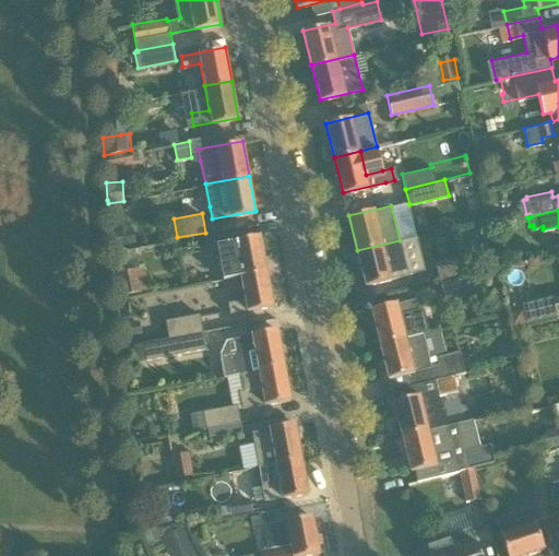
[(132,226),(127,227),(115,229),(110,231),(111,246),(134,243),(132,226)]
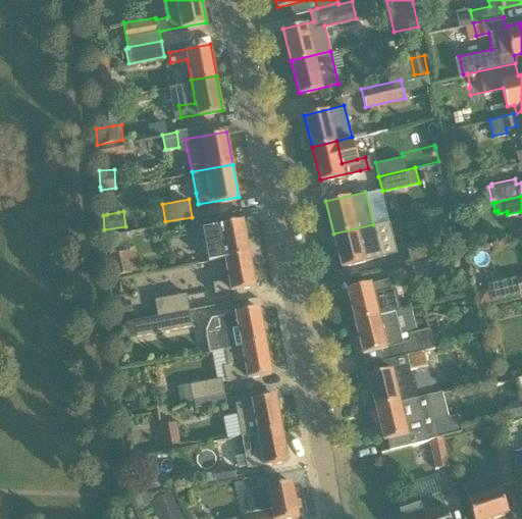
[(202,226),(204,238),(208,260),(223,257),(223,256),(249,252),(243,219),(202,226)]
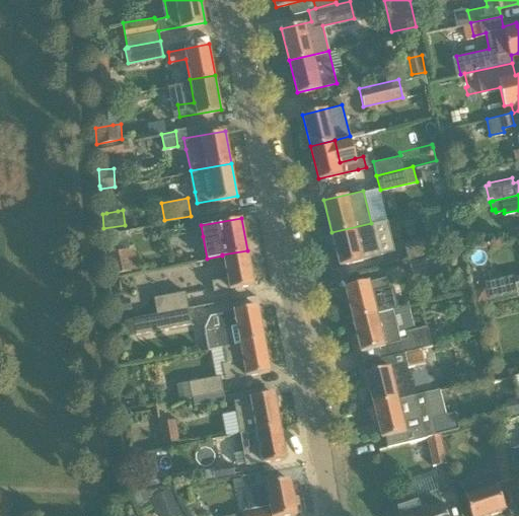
[(371,223),(331,232),(339,265),(378,254),(371,223)]
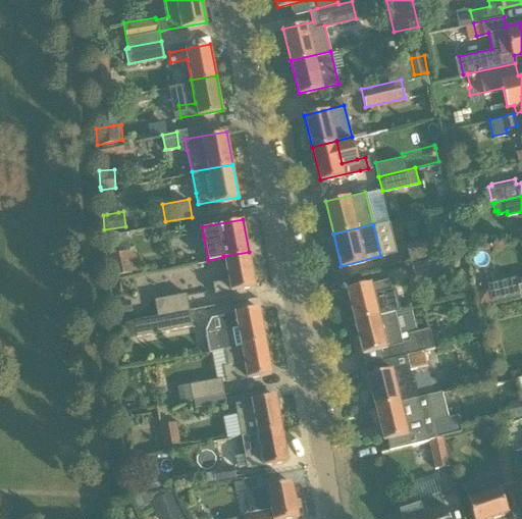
[(445,251),(440,236),(406,245),(410,260),(445,251)]
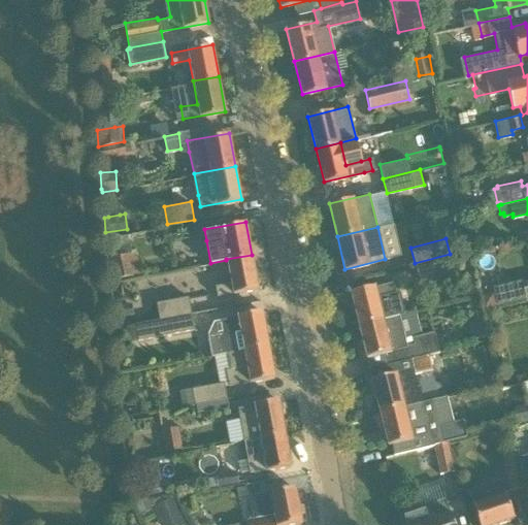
[(226,259),(226,260),(230,282),(215,284),(217,295),(258,288),(252,255),(226,259)]
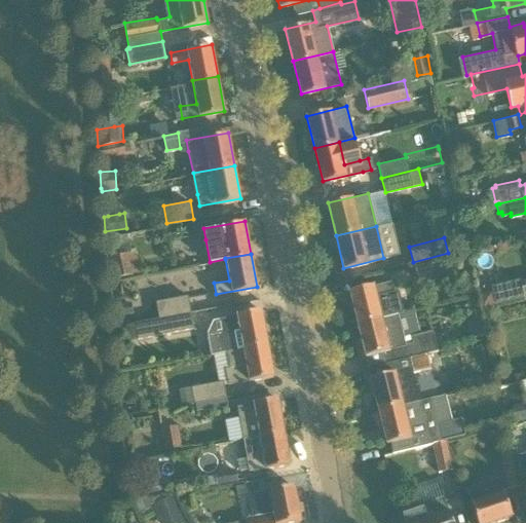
[(459,254),(414,265),(417,278),(448,271),(448,270),(462,267),(462,265),(467,264),(464,254),(459,255),(459,254)]
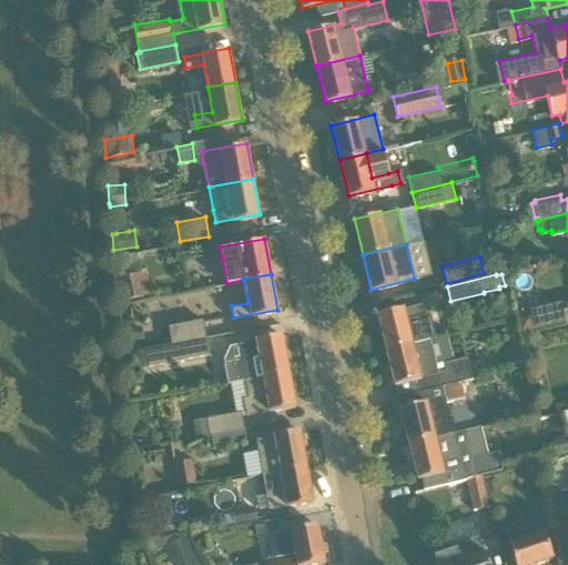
[(386,349),(422,340),(415,316),(423,314),(419,303),(377,313),(386,349)]
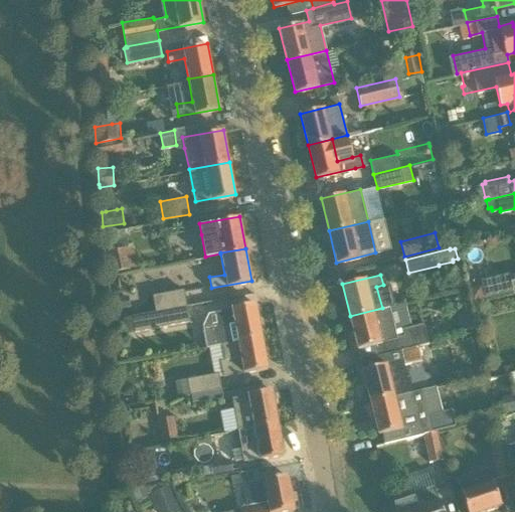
[(483,281),(469,285),(472,299),(486,296),(486,294),(483,281)]
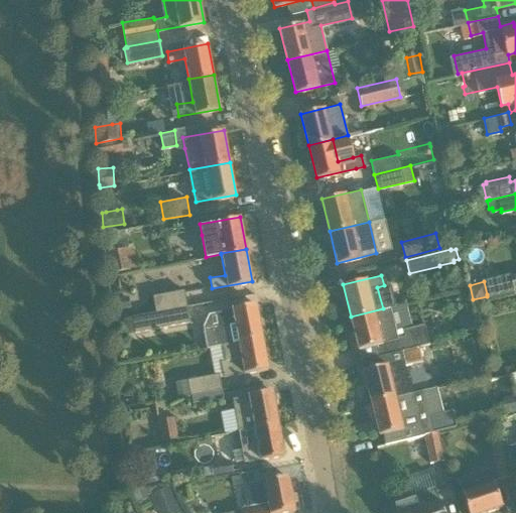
[(153,295),(155,308),(186,303),(183,289),(153,295)]
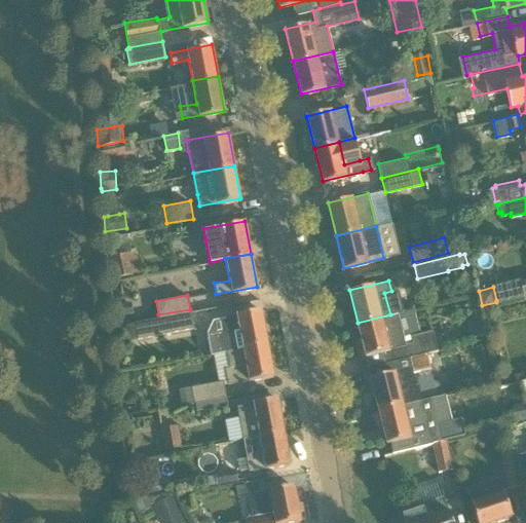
[(358,323),(361,338),(365,356),(381,351),(383,362),(426,351),(438,349),(433,330),(420,333),(414,308),(390,314),(358,323)]
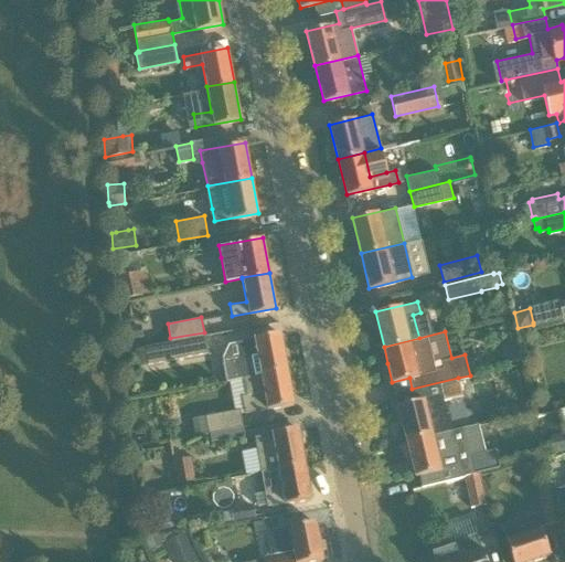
[(204,332),(170,338),(171,341),(146,346),(149,362),(208,351),(204,332)]
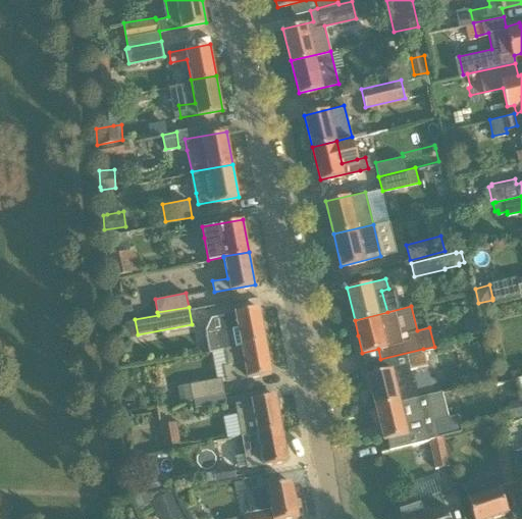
[(211,349),(265,340),(259,307),(218,314),(220,327),(204,330),(207,349),(211,349)]
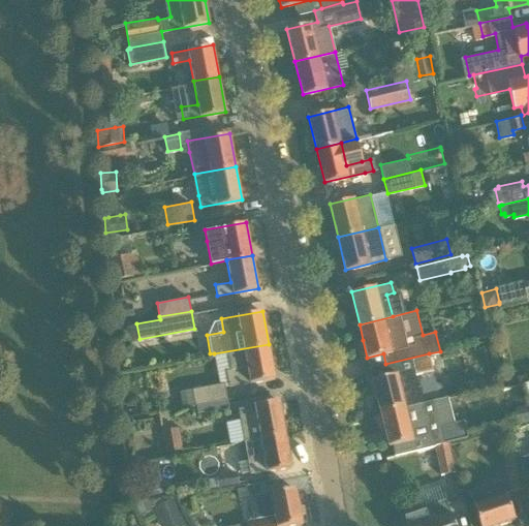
[(182,407),(196,405),(227,399),(225,385),(228,385),(229,385),(275,377),(269,344),(214,353),(219,383),(179,391),(182,407)]
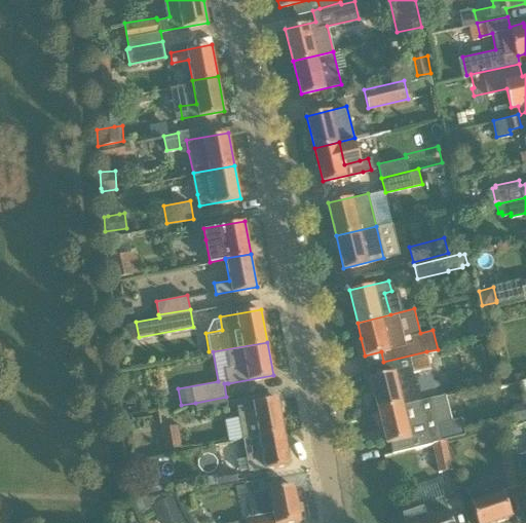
[(370,377),(375,395),(378,409),(419,400),(412,371),(430,367),(426,351),(383,362),(386,373),(370,377)]
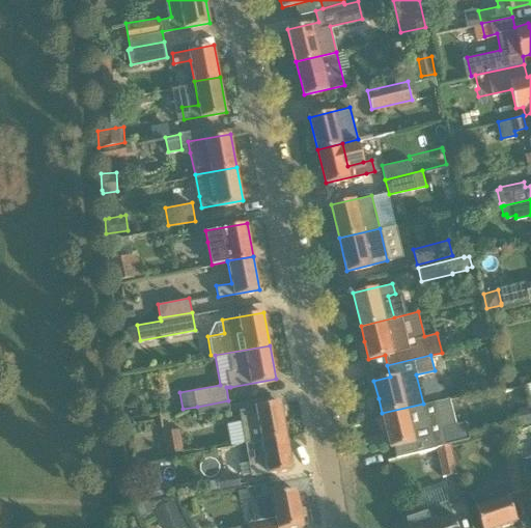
[(423,404),(382,413),(393,457),(436,447),(450,443),(449,442),(469,437),(465,421),(455,423),(449,398),(423,405),(423,404)]
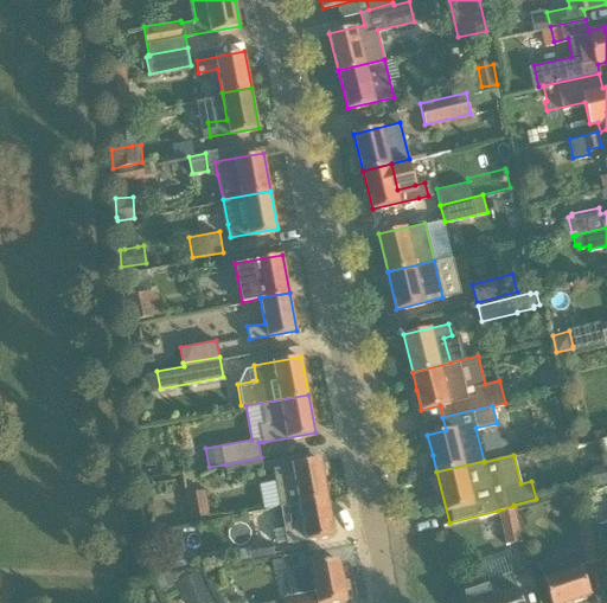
[(261,457),(225,464),(227,473),(262,466),(261,457)]
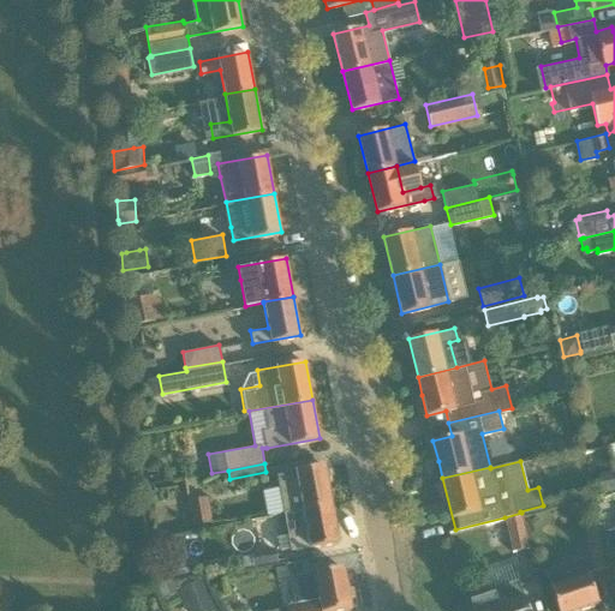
[(276,473),(284,511),(332,502),(324,465),(276,473)]
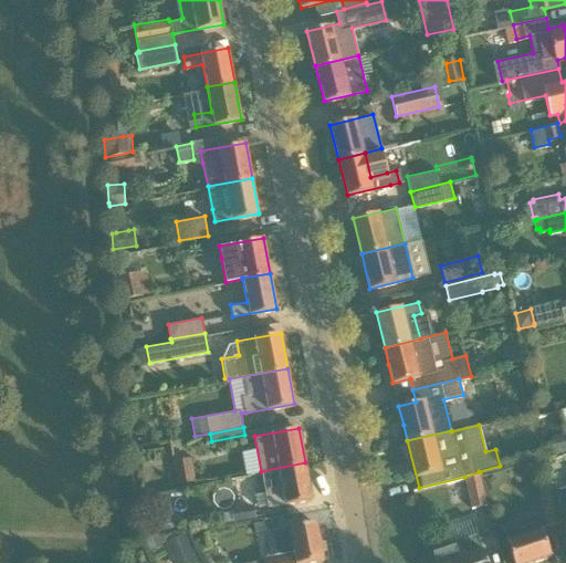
[(551,434),(555,454),(565,450),(565,436),(565,430),(551,434)]
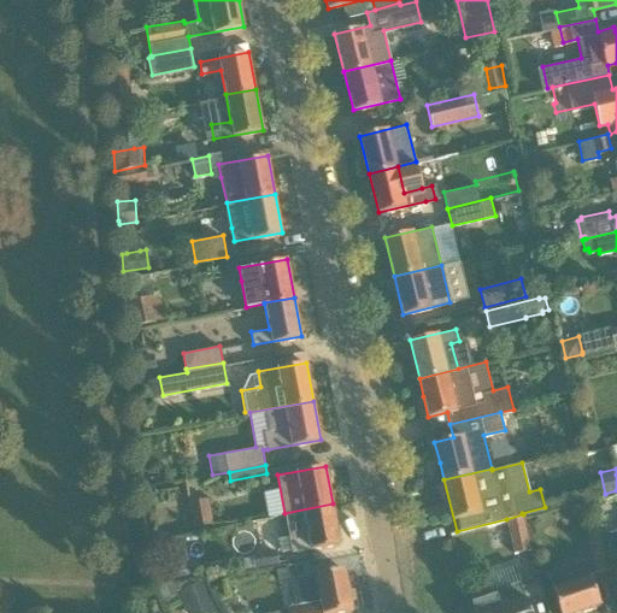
[(193,499),(195,520),(216,519),(213,496),(193,499)]
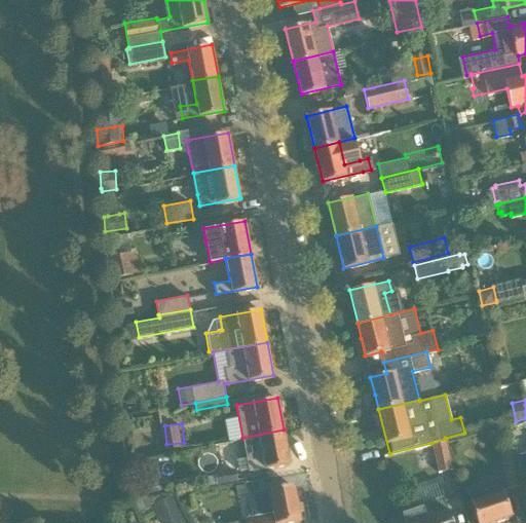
[(242,438),(232,440),(236,460),(238,470),(248,469),(249,471),(290,463),(284,430),(242,438)]
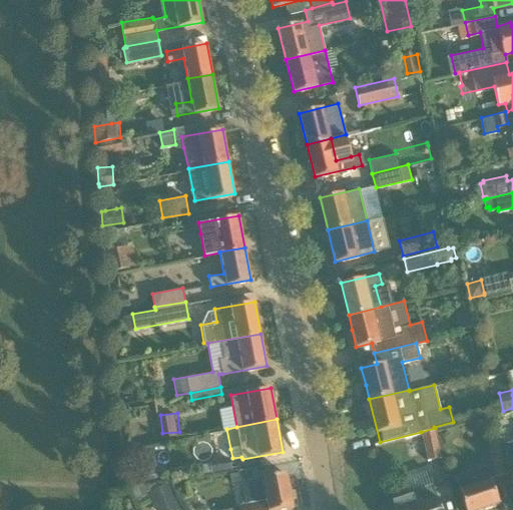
[(441,455),(435,428),(421,432),(428,458),(441,455)]
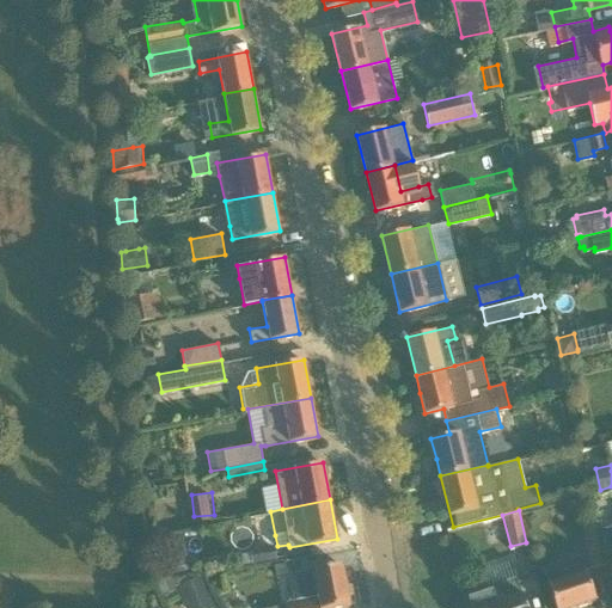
[(595,524),(581,528),(589,566),(604,563),(595,524)]
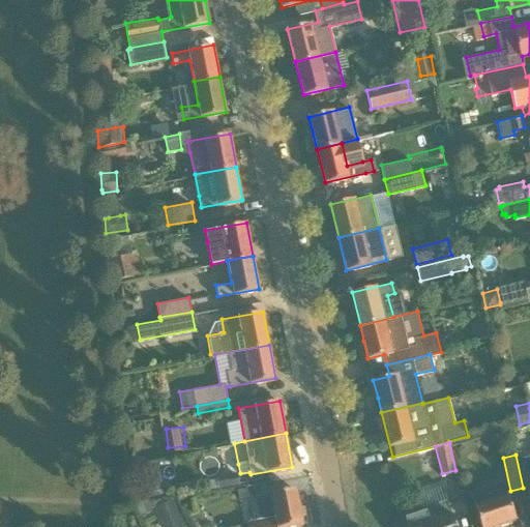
[(503,479),(481,487),(469,491),(480,526),(492,526),(516,520),(508,495),(503,479)]
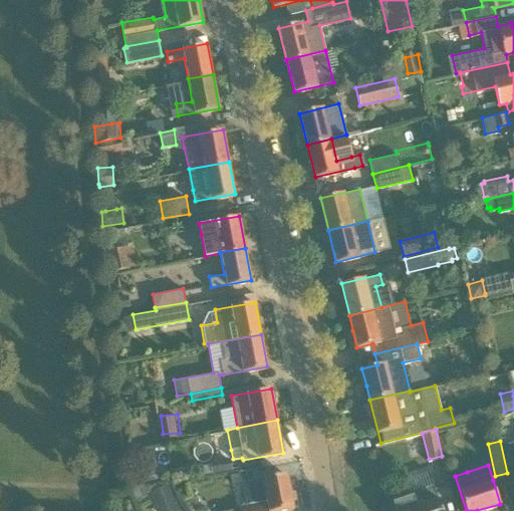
[(270,510),(293,507),(287,474),(241,482),(244,504),(241,504),(241,510),(270,510)]
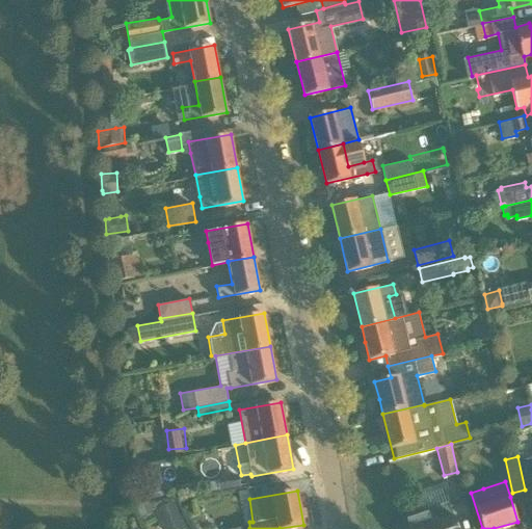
[(153,507),(161,528),(170,528),(185,524),(175,499),(153,507)]
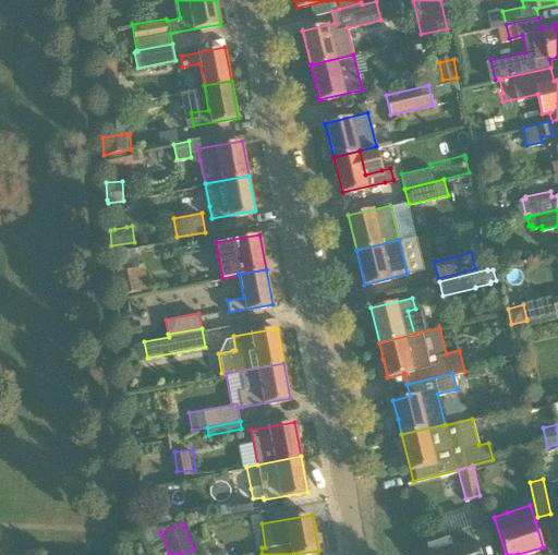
[(438,541),(423,546),(425,554),(481,554),(476,542),(471,525),(436,537),(438,541)]
